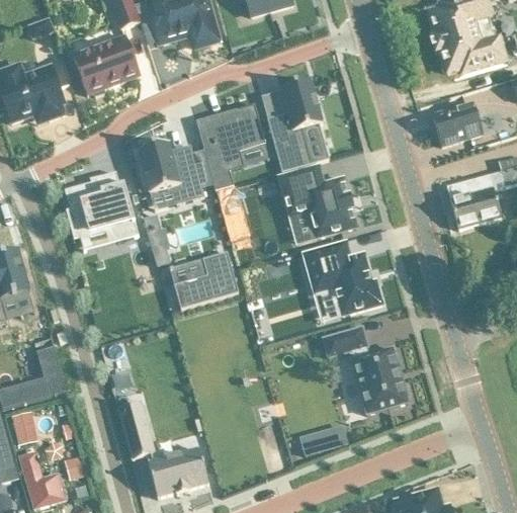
[(109,0),(120,28),(140,21),(131,0),(109,0)]
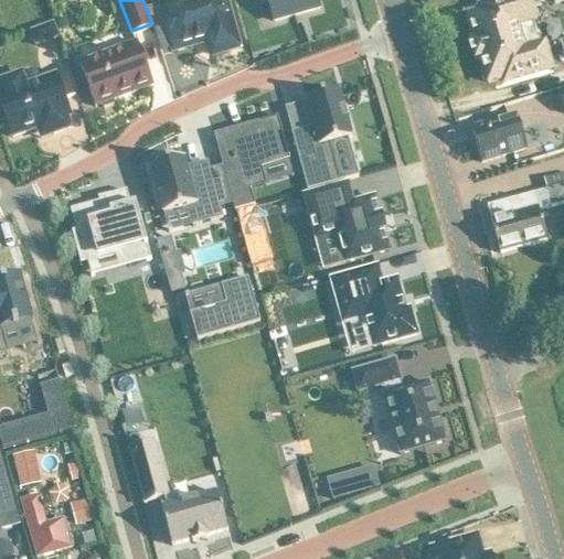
[(173,45),(192,40),(206,36),(211,51),(237,43),(224,0),(161,0),(173,45)]
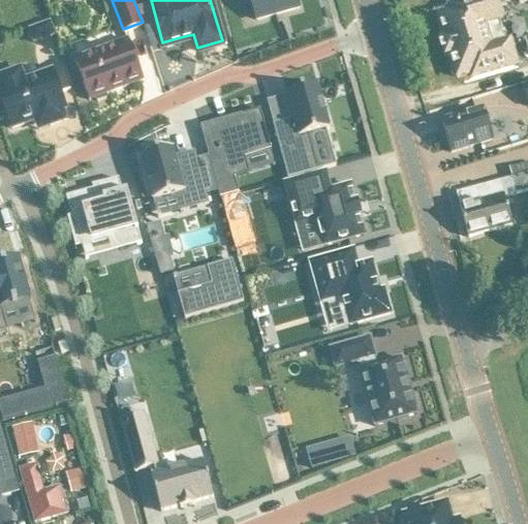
[(251,0),(255,16),(298,3),(297,0),(251,0)]
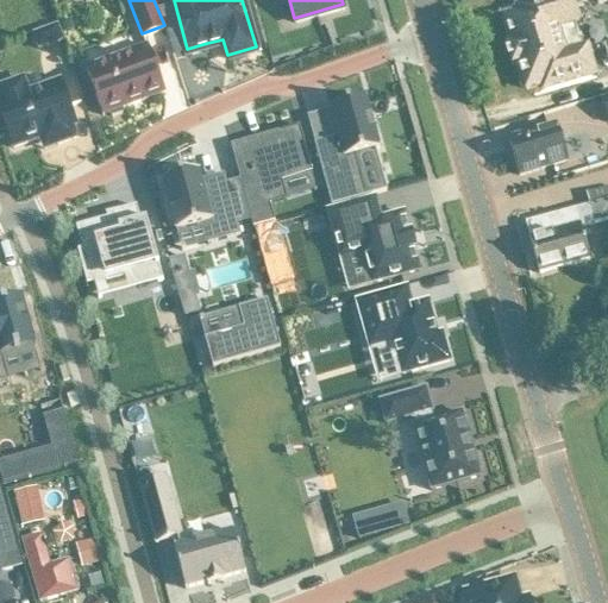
[(520,8),(503,13),(512,39),(518,58),(525,85),(541,80),(544,85),(594,69),(585,42),(581,44),(572,17),(577,16),(574,2),(581,0),(597,0),(531,0),(519,4),(520,8)]
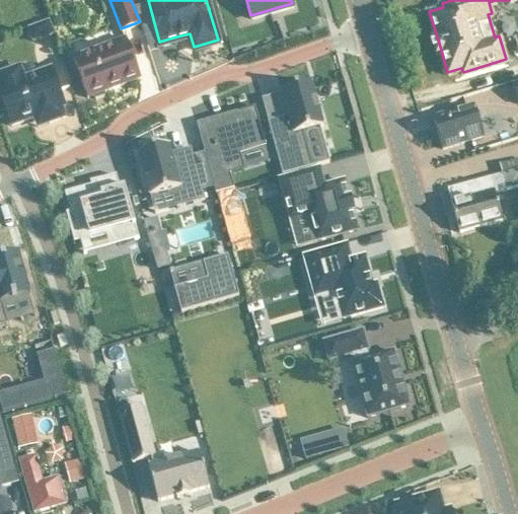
[(55,31),(49,16),(26,24),(31,40),(55,31)]
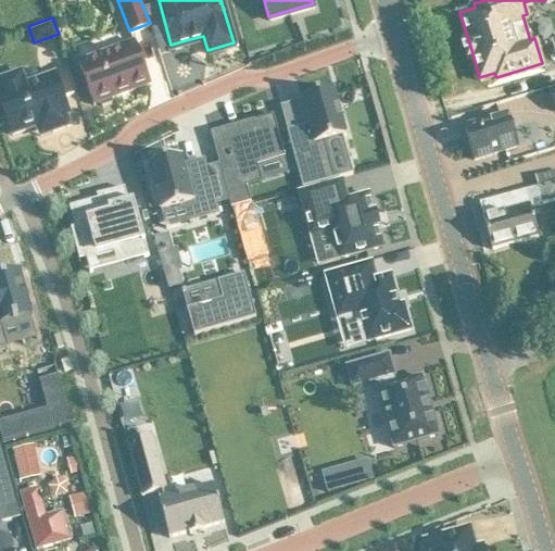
[(77,59),(86,80),(93,101),(150,79),(135,38),(77,59)]
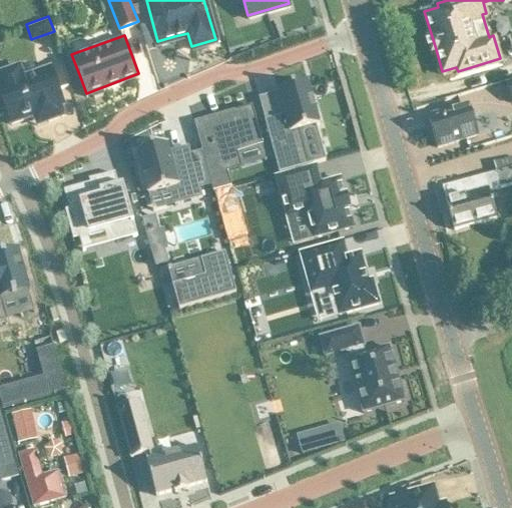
[(0,91),(4,101),(10,120),(33,112),(37,121),(63,111),(60,102),(63,101),(49,62),(23,71),(19,60),(0,67),(0,91)]
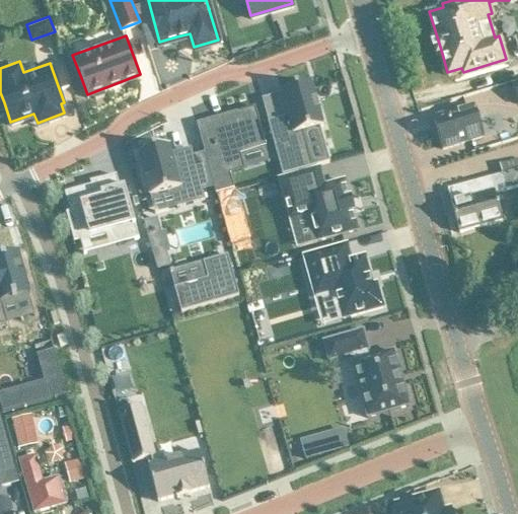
[(287,113),(267,118),(282,171),(328,158),(319,124),(322,123),(310,79),(280,88),(281,90),(287,113)]
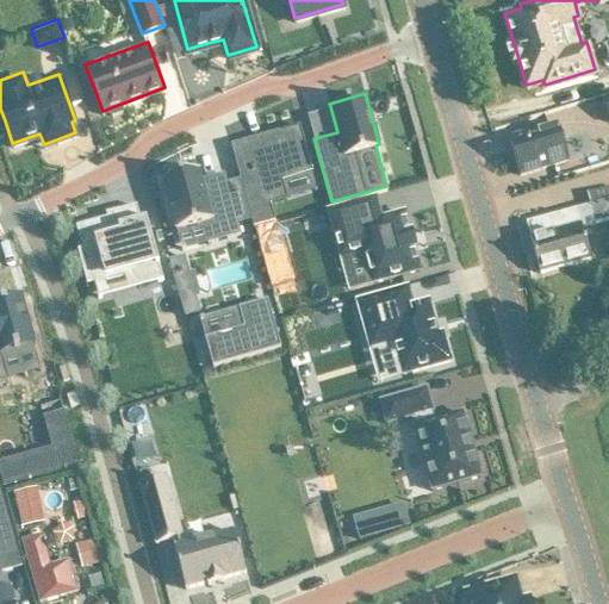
[(555,119),(508,136),(519,169),(567,153),(555,119)]
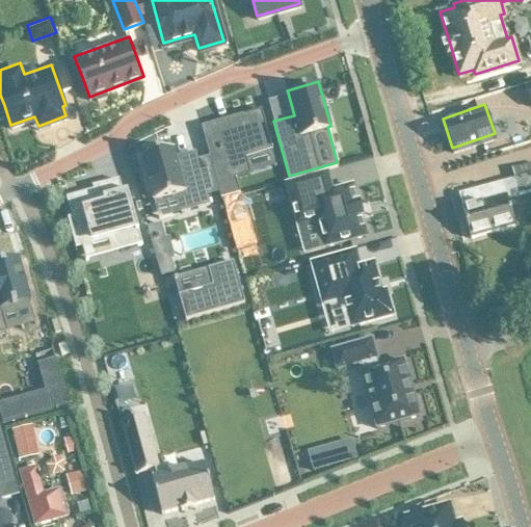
[(221,146),(208,150),(220,195),(239,190),(235,174),(249,169),(245,156),(272,149),(260,106),(241,111),(243,116),(231,120),(230,114),(214,120),(221,146)]
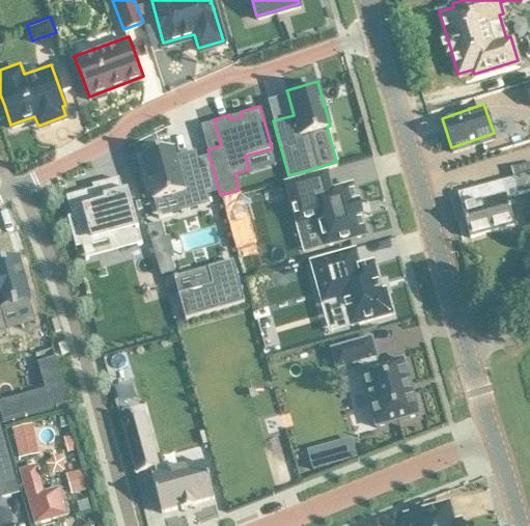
[(205,192),(196,157),(193,148),(173,154),(171,145),(141,154),(152,197),(174,191),(179,209),(207,200),(205,192)]
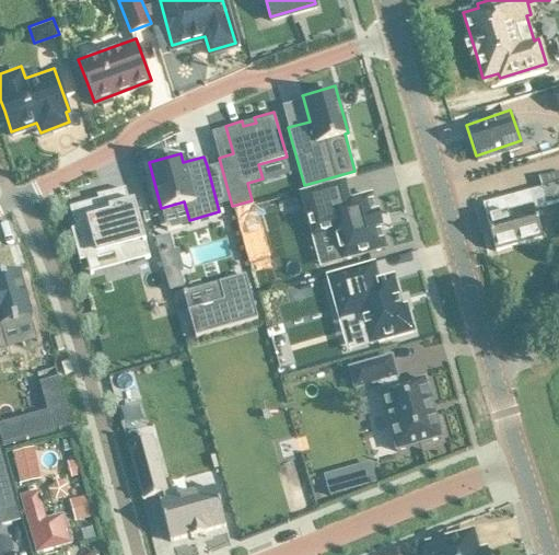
[(542,184),(482,200),(496,247),(542,234),(534,204),(546,200),(547,201),(558,197),(558,168),(538,174),(542,184)]
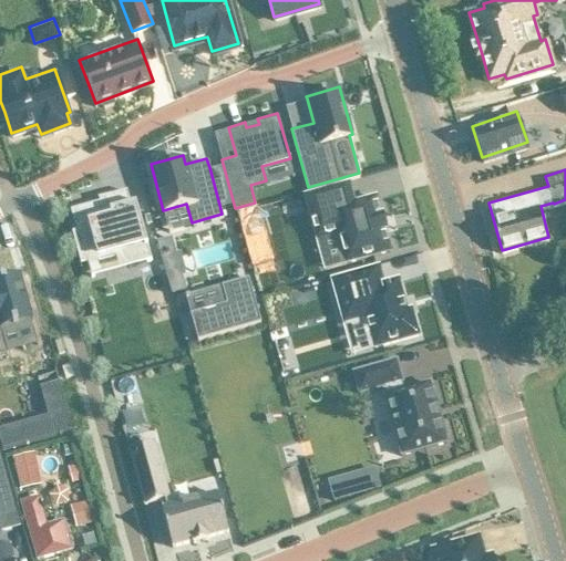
[(358,187),(307,201),(318,240),(320,247),(345,240),(350,255),(349,255),(350,256),(394,242),(382,199),(363,205),(358,187)]
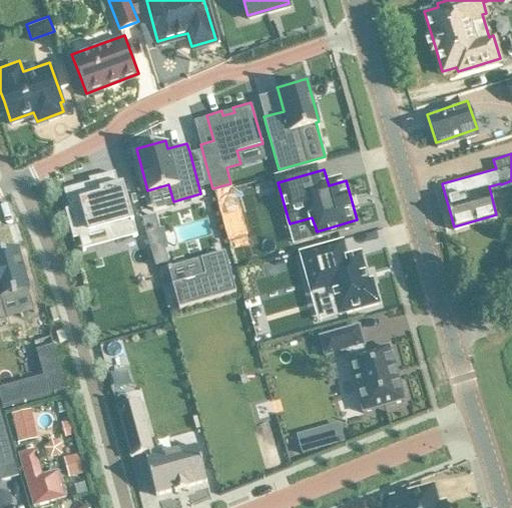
[(137,235),(123,184),(119,185),(115,172),(92,178),(93,182),(67,189),(71,208),(68,209),(74,235),(111,225),(115,238),(123,236),(124,238),(137,235)]
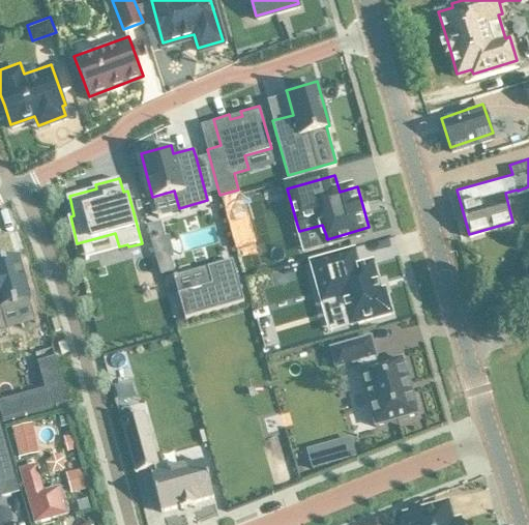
[(238,190),(219,195),(225,212),(245,206),(240,188),(238,190)]
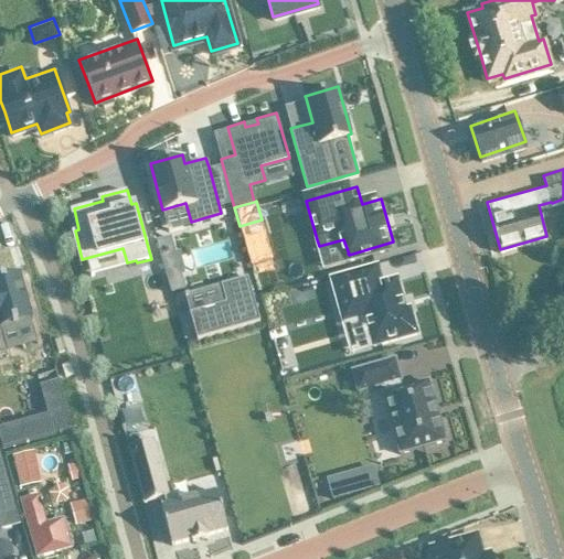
[(169,233),(157,237),(171,289),(183,286),(179,269),(184,268),(179,248),(173,250),(169,233)]
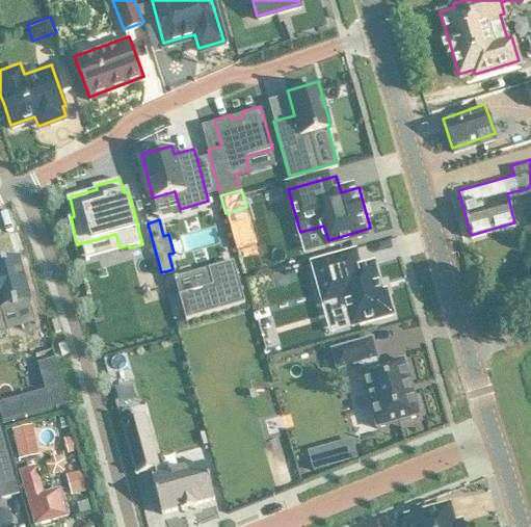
[(265,229),(238,237),(248,270),(274,262),(265,229)]
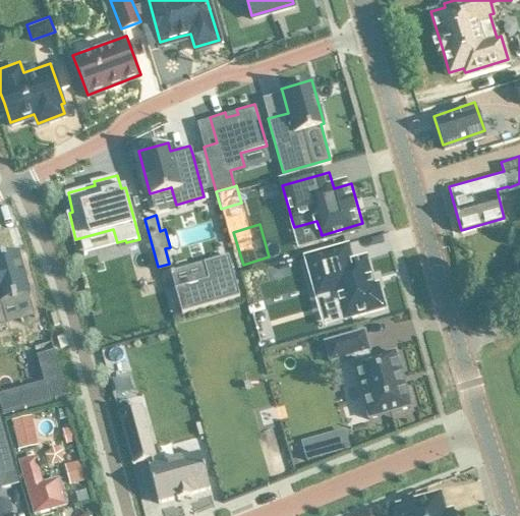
[(346,243),(305,254),(316,295),(336,289),(344,317),(383,305),(377,283),(368,285),(365,272),(369,271),(364,255),(351,259),(346,243)]
